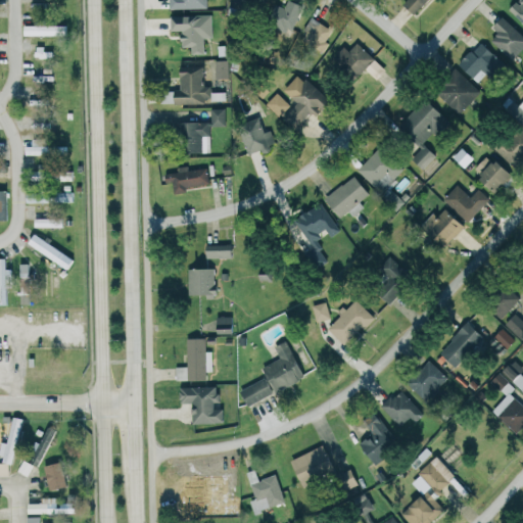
[(210,7),(209,0),(172,0),(173,8),(210,7)]
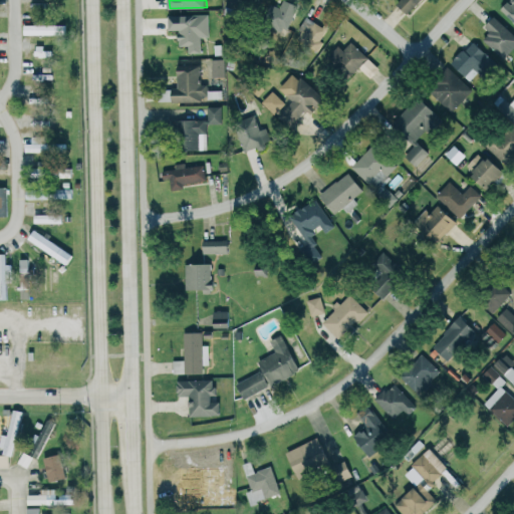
[(224,0),(224,4),(253,10),(255,0),(224,0)]
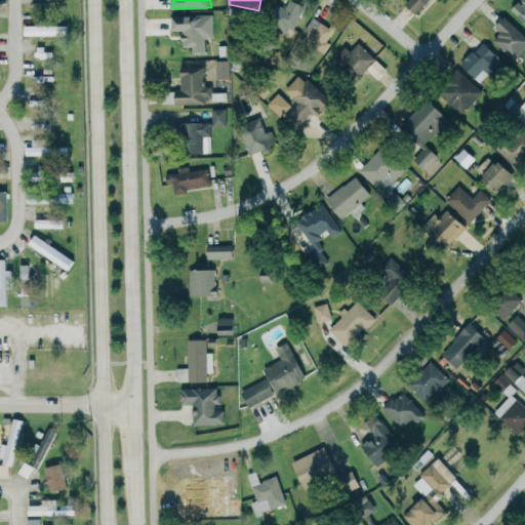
[(280,3),(272,23),(293,32),(305,4),(295,0),(289,0),(287,6),(280,3)]
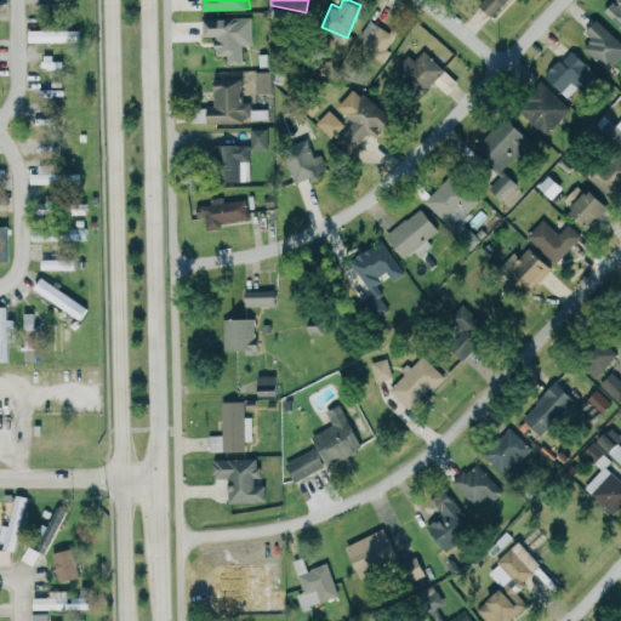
[(476,0),(491,16),(508,0),(476,0)]
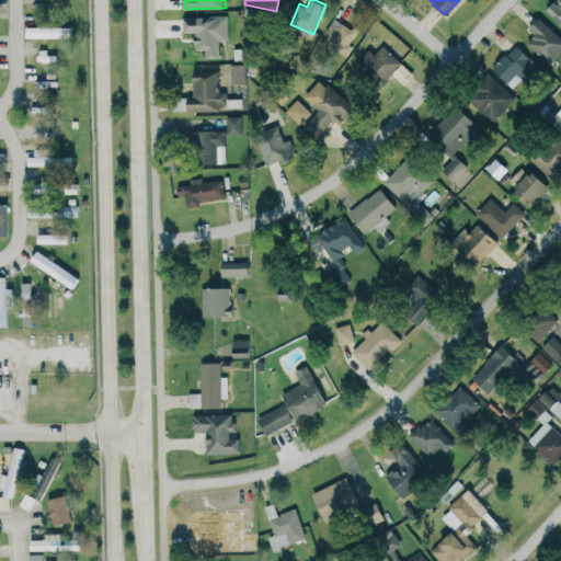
[(185,15),(185,32),(196,32),(196,49),(206,49),(207,56),(221,56),(220,39),(229,39),(229,14),(185,15)]
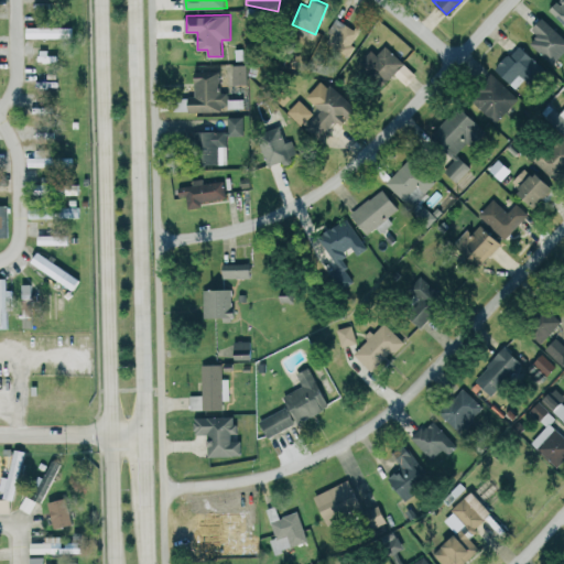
[(73,26),(50,26),(50,18),(39,18),(39,25),(28,25),(28,38),(73,38),(73,26)]
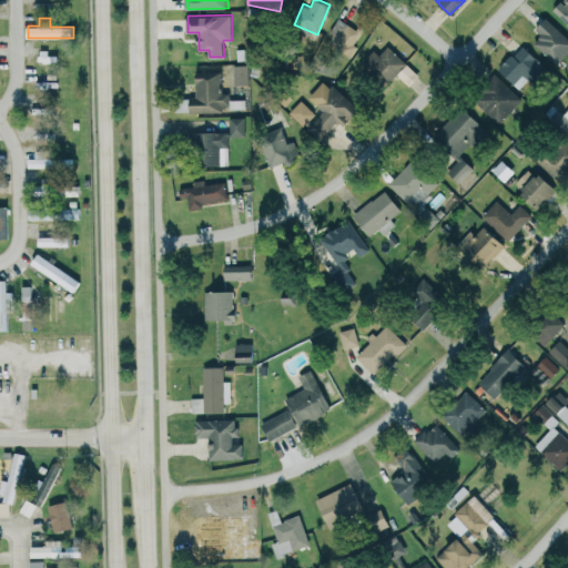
[(557,63),(567,50),(567,40),(544,18),(535,28),(547,40),(545,41),(556,51),(550,58),(557,63)]
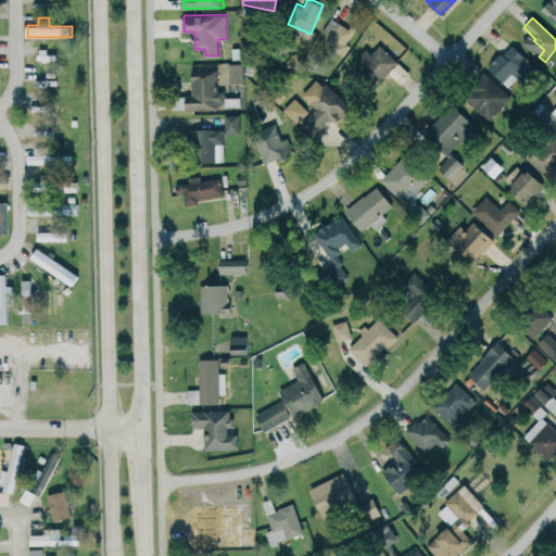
[(523,73),(531,65),(513,46),(505,53),(523,73)]
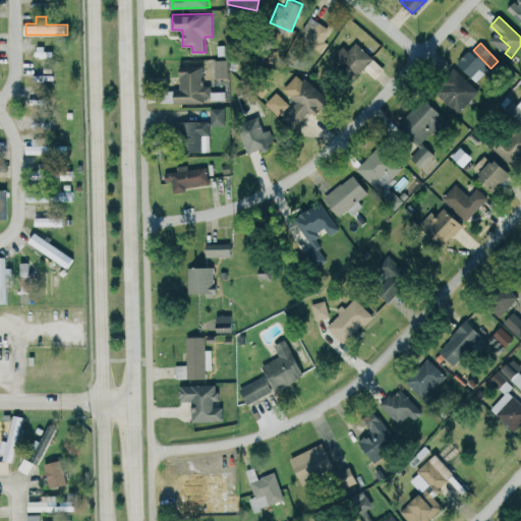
[(216,77),(230,76),(229,58),(215,59),(216,77)]
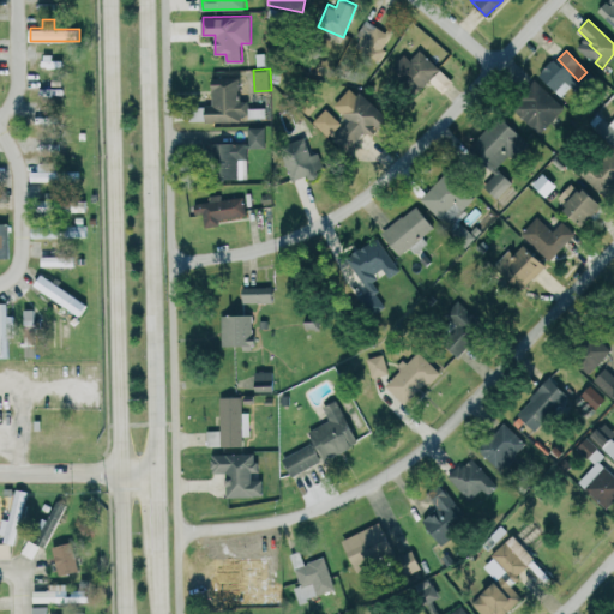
[(553,88),(564,82),(557,70),(546,76),(553,88)]
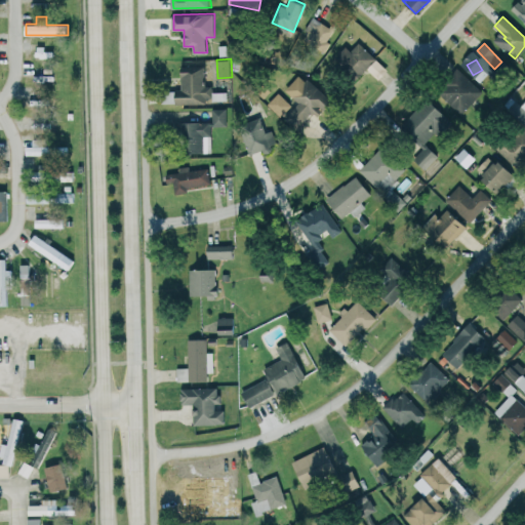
[(177,103),(212,103),(212,85),(206,85),(207,66),(182,65),(182,89),(177,89),(177,103)]
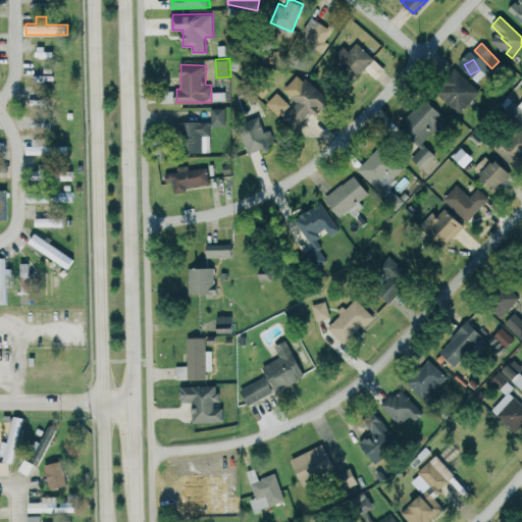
[(459,112),(479,92),(456,68),(435,90),(459,112)]
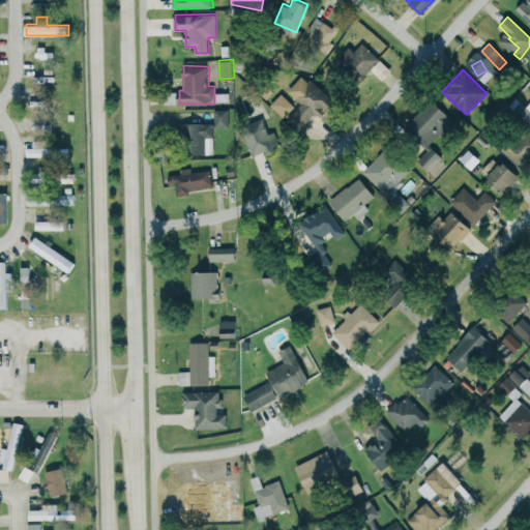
[(439,126),(448,116),(432,100),(421,112),(439,126)]
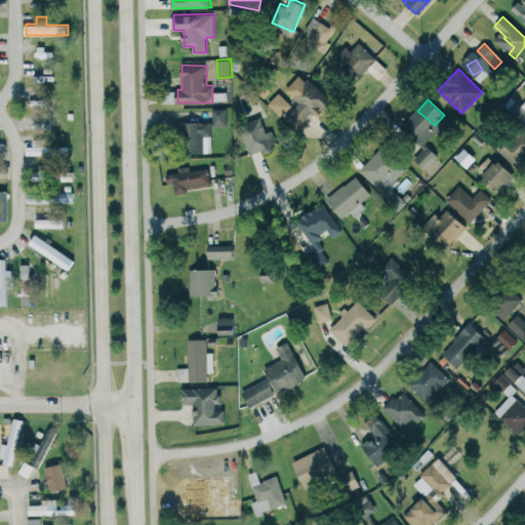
[(213,121),(182,121),(182,136),(193,136),(193,153),(211,152),(211,137),(212,137),(212,125),(228,125),(228,108),(213,108),(213,121)]
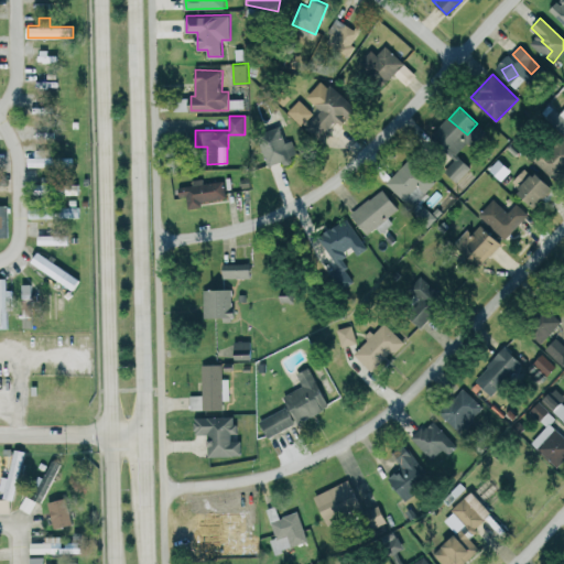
[(258,133),(270,165),(291,158),(280,126),(258,133)]
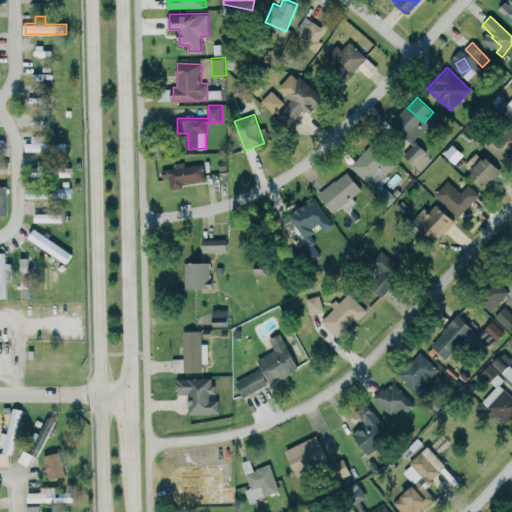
[(54,151),(54,142),(48,142),(48,135),(33,135),(33,142),(27,142),(27,151),(54,151)]
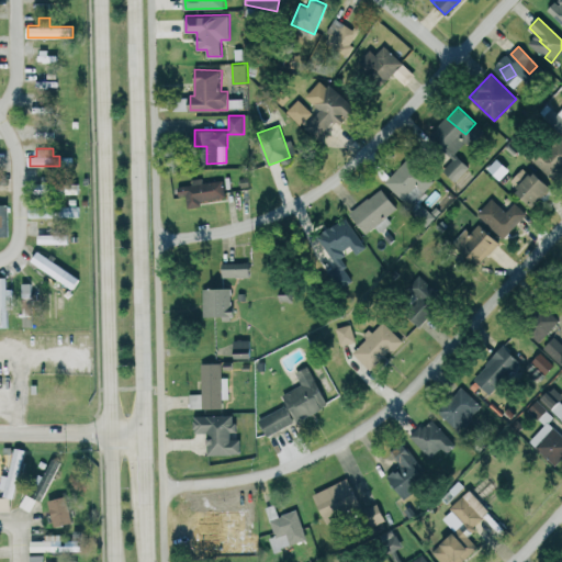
[(388,183),(403,198),(417,182),(425,189),(433,180),(408,159),(388,183)]
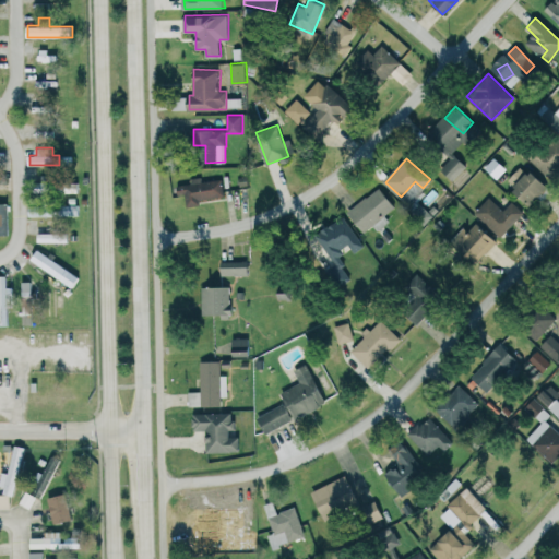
[(455,158),(445,171),(455,179),(465,165),(455,158)]
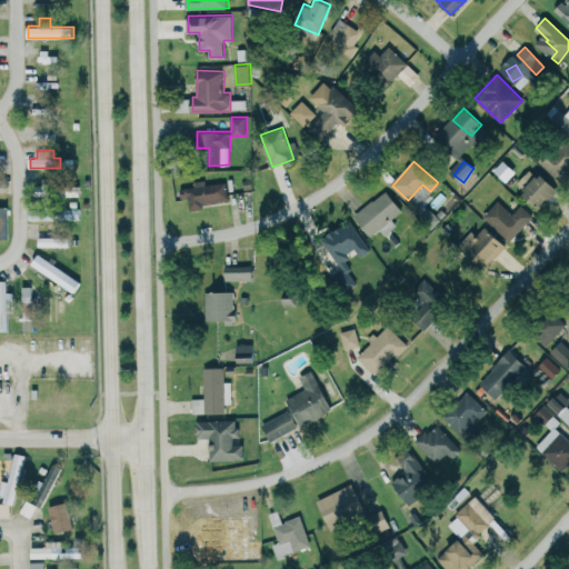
[(190,210),(205,207),(203,201),(228,197),(225,181),(205,186),(203,179),(193,181),(195,186),(179,189),(181,198),(187,197),(190,210)]
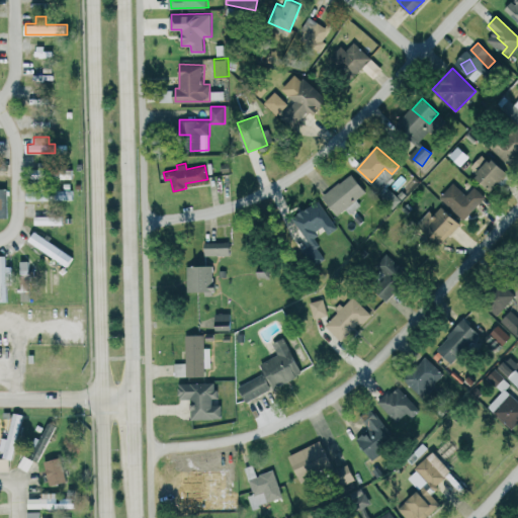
[(26,164),(26,177),(49,178),(50,165),(26,164)]
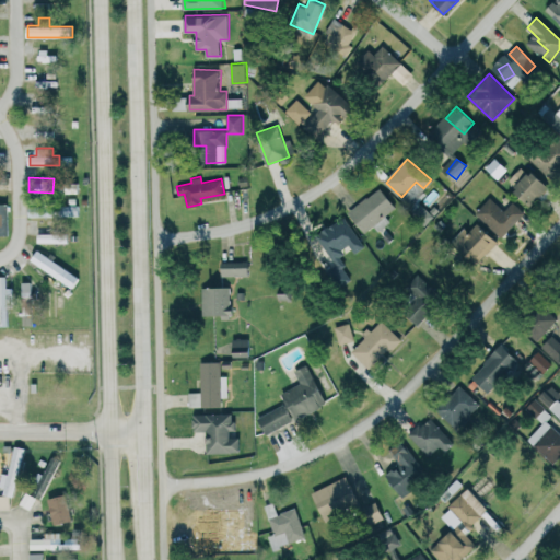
[(389,221),(385,216),(395,207),(377,187),(348,214),(365,233),(373,225),(377,231),(389,221)]
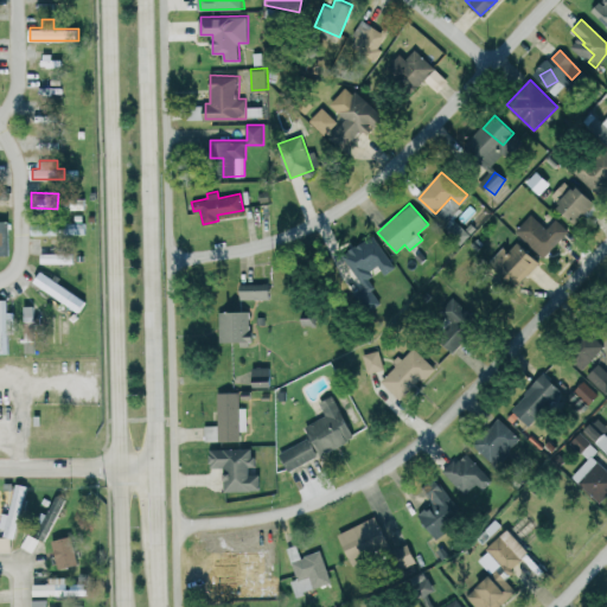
[(31,235),(85,232),(85,215),(31,216),(31,235)]
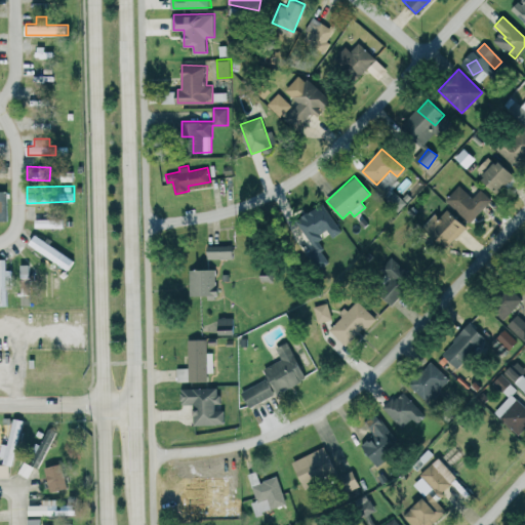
[(472,197),(461,186),(446,199),(468,223),(492,200),(481,188),(472,197)]
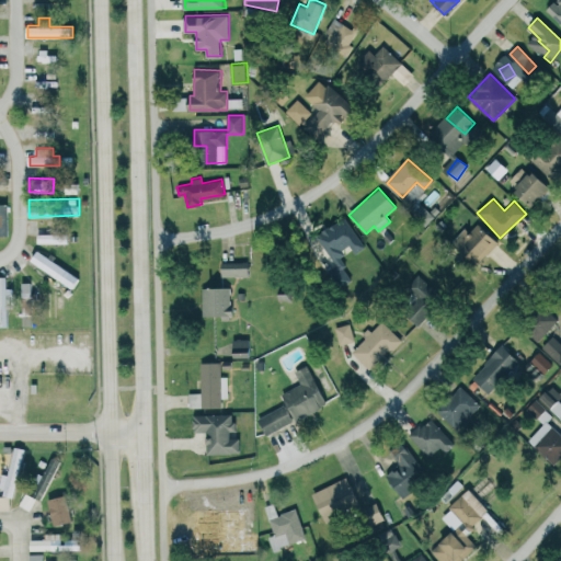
[(0,235),(9,235),(8,203),(0,203),(0,235)]
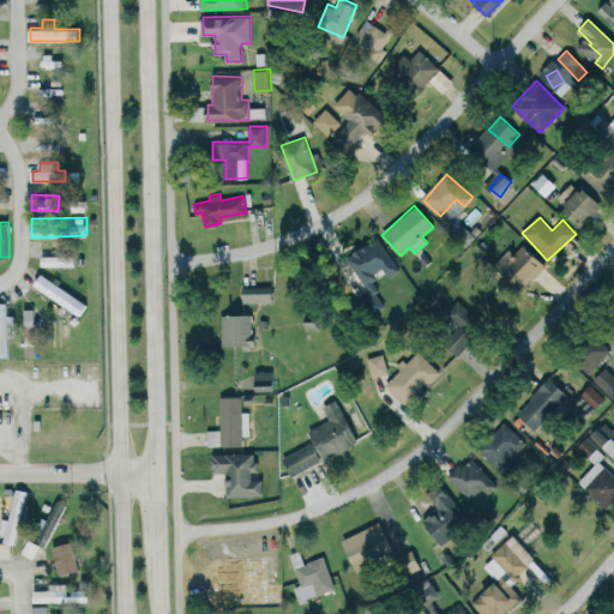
[(384,271),(389,278),(401,270),(377,236),(350,256),(369,282),(384,271)]
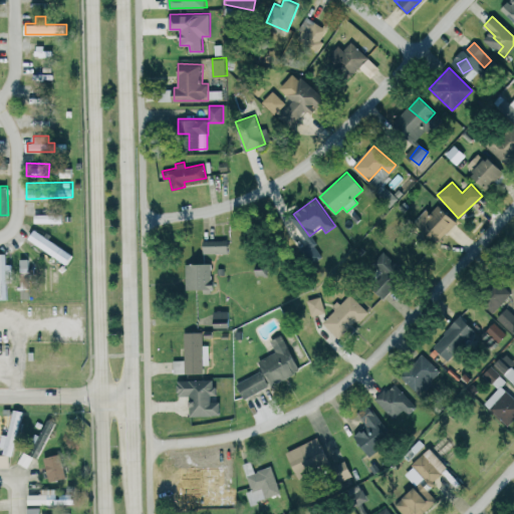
[(427,209),(414,221),(434,243),(456,223),(439,204),(430,212),(427,209)]
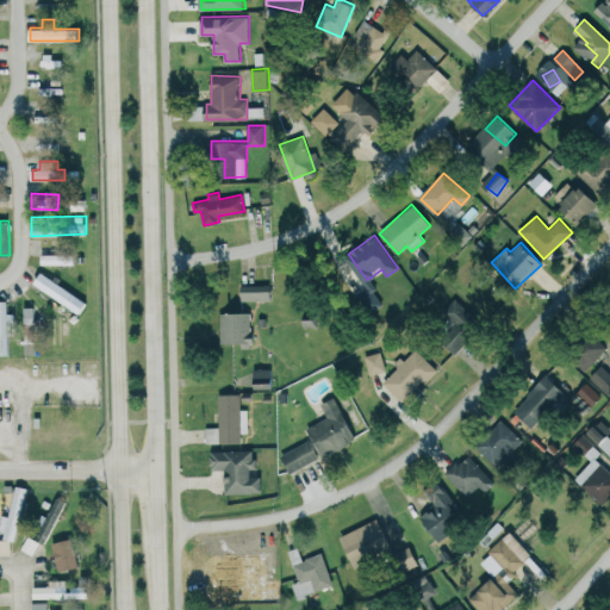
[(75,253),(42,254),(42,265),(75,263),(75,253)]
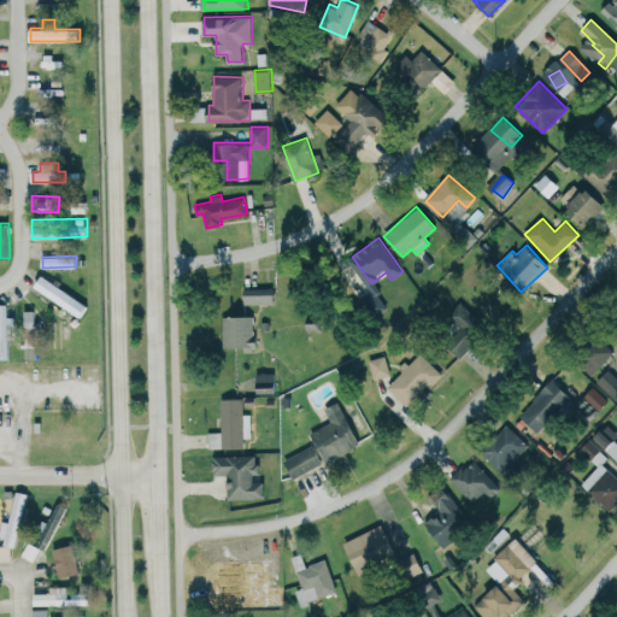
[(34,289),(83,315),(90,303),(40,276),(34,289)]
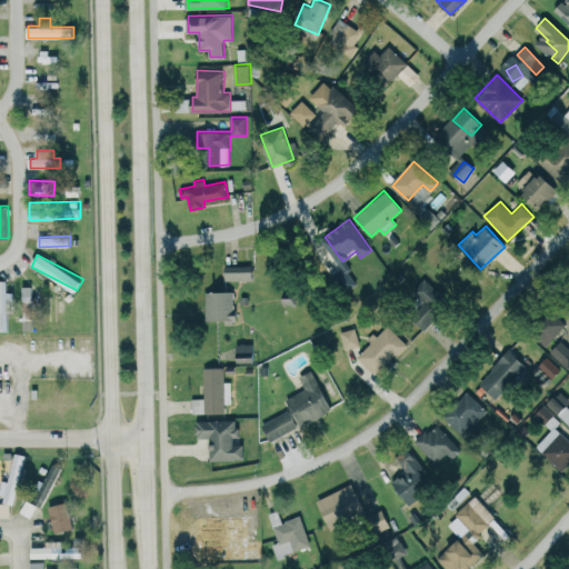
[(251,279),(251,265),(223,266),(225,280),(251,279)]
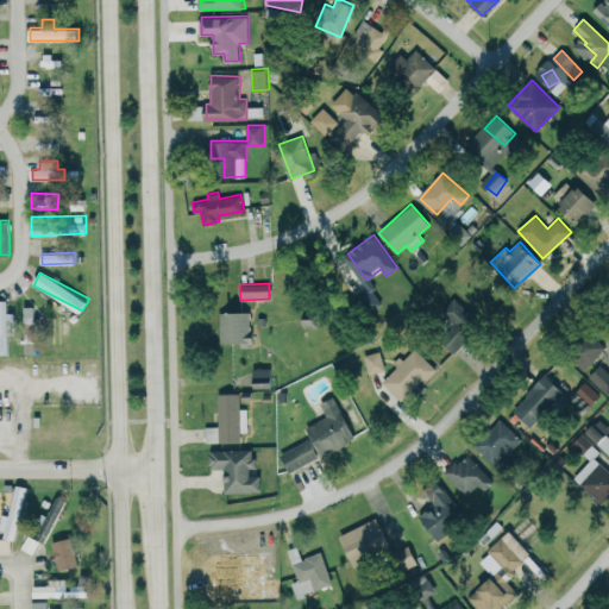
[(481,322),(453,297),(440,312),(450,320),(435,337),(453,353),(481,322)]
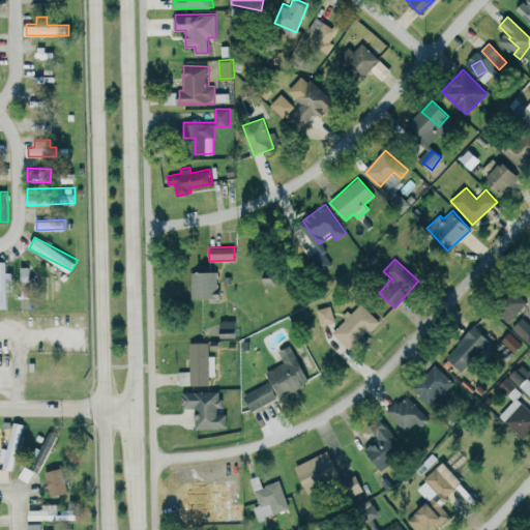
[(13,268),(8,268),(8,260),(0,260),(0,307),(9,307),(8,289),(15,289),(13,268)]
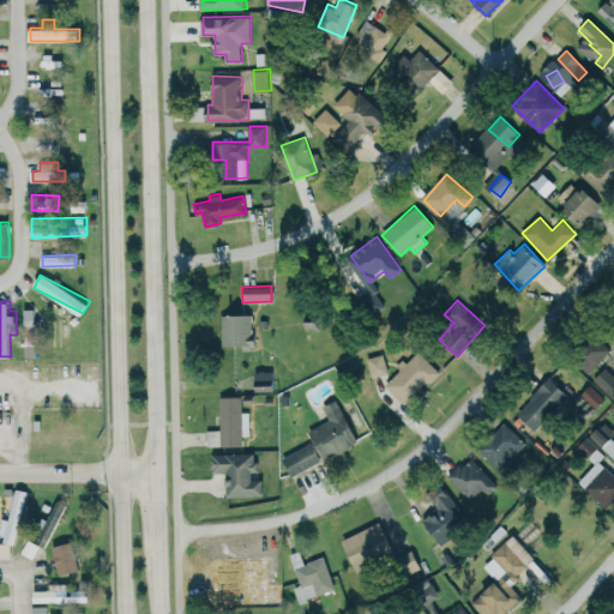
[(221,314),(221,345),(253,345),(252,313),(221,314)]
